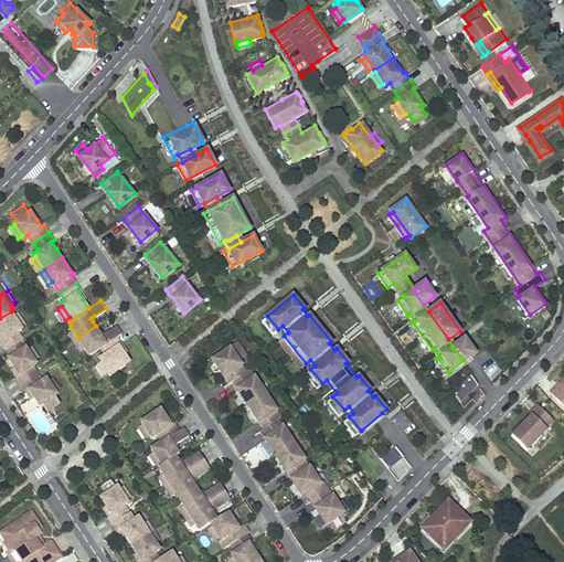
[(0,318),(0,332),(3,339),(1,341),(7,349),(19,340),(22,338),(18,330),(22,328),(21,326),(13,314),(11,311),(0,318)]
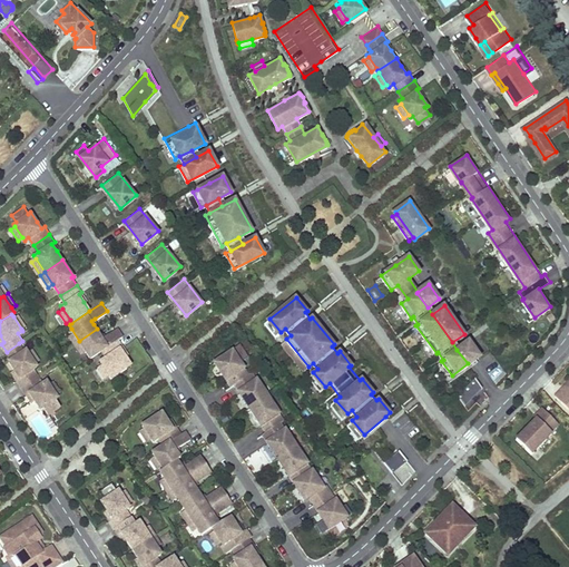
[(26,325),(18,314),(13,316),(21,329),(26,325)]
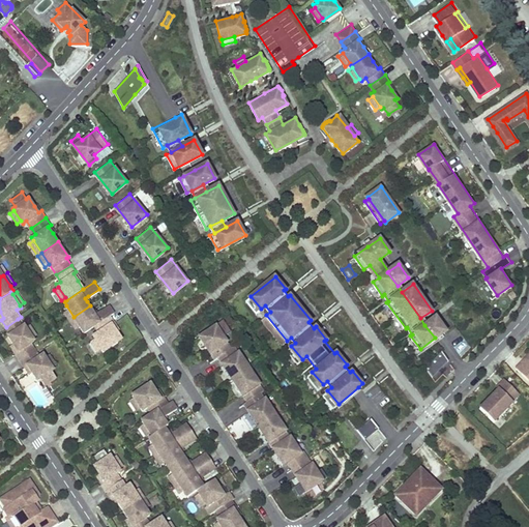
[(251,296),(246,299),(257,313),(261,309),(251,296)]
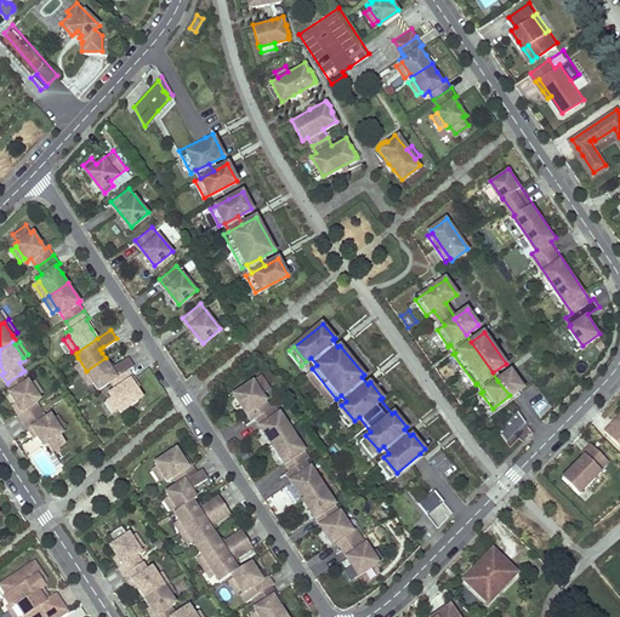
[(109,363),(106,358),(86,371),(96,383),(98,388),(112,380),(129,367),(134,364),(128,355),(115,364),(112,366),(109,363)]
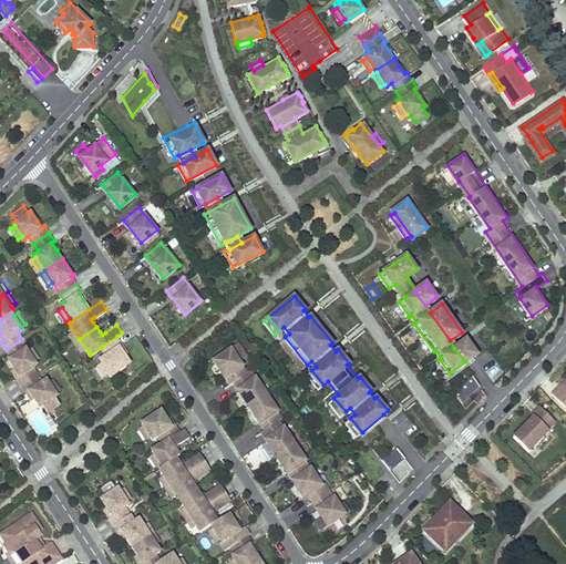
[(71,327),(67,330),(74,341),(79,339),(71,327)]
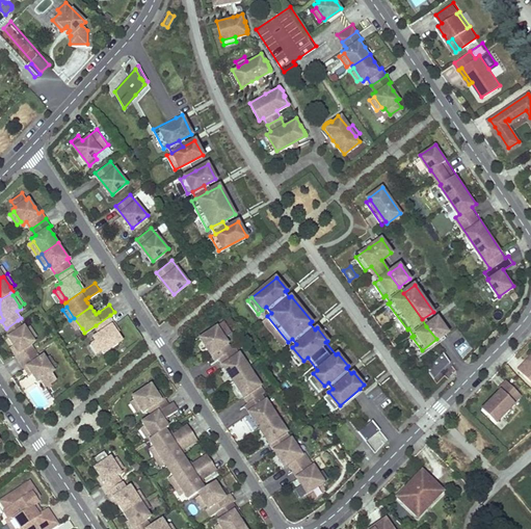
[(266,307),(262,310),(267,316),(271,313),(266,307)]
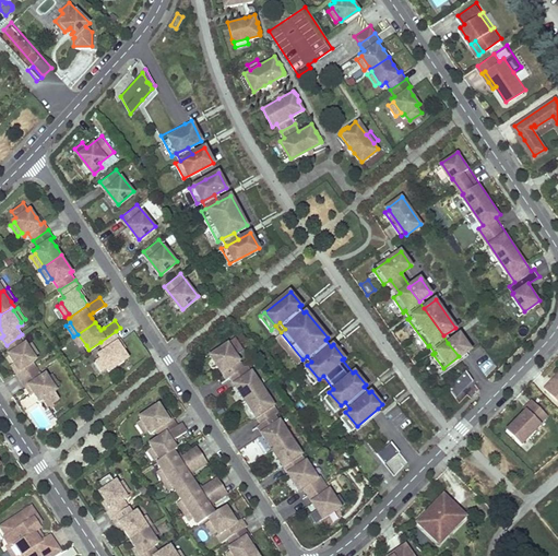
[(105,349),(98,353),(101,355),(108,367),(109,369),(126,358),(125,358),(120,351),(122,349),(123,349),(118,341),(121,339),(116,331),(101,342),(105,349)]
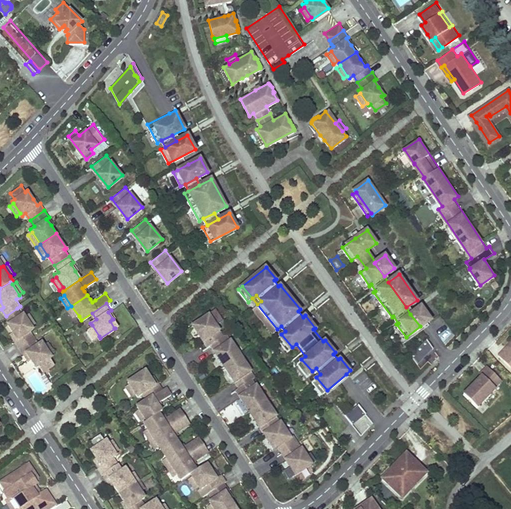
[(257,304),(253,307),(273,332),(277,329),(257,304)]
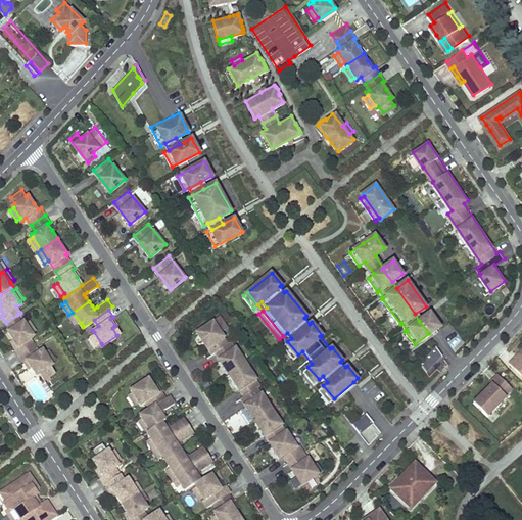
[(73,313),(68,315),(76,326),(81,323),(73,313)]
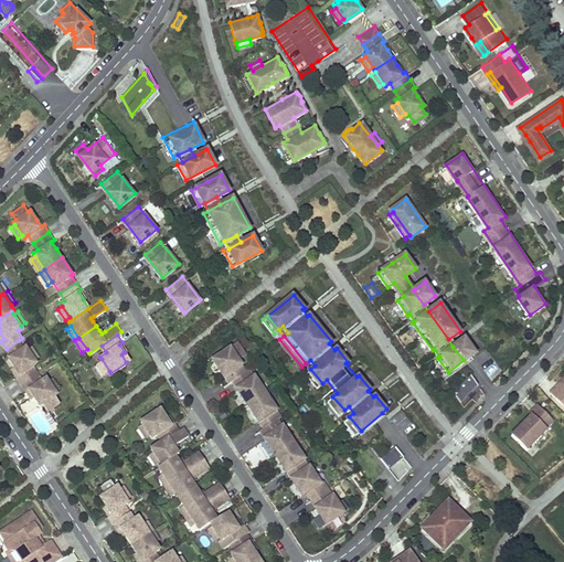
[(475,352),(465,338),(453,347),(464,360),(471,354),(475,352)]
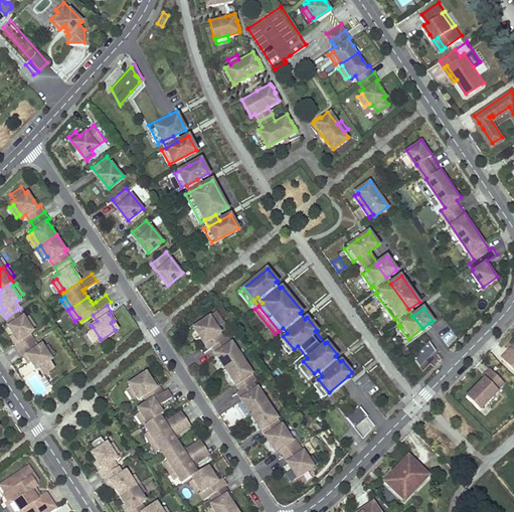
[(17,310),(6,318),(10,324),(6,326),(11,334),(16,341),(13,342),(18,349),(34,339),(30,332),(33,330),(32,327),(25,317),(23,315),(21,316),(17,310)]
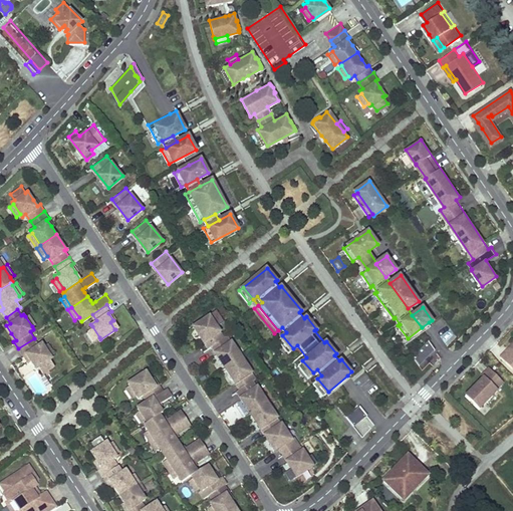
[(208,314),(194,325),(208,347),(212,345),(223,336),(216,325),(223,320),(217,309),(209,315),(208,314)]
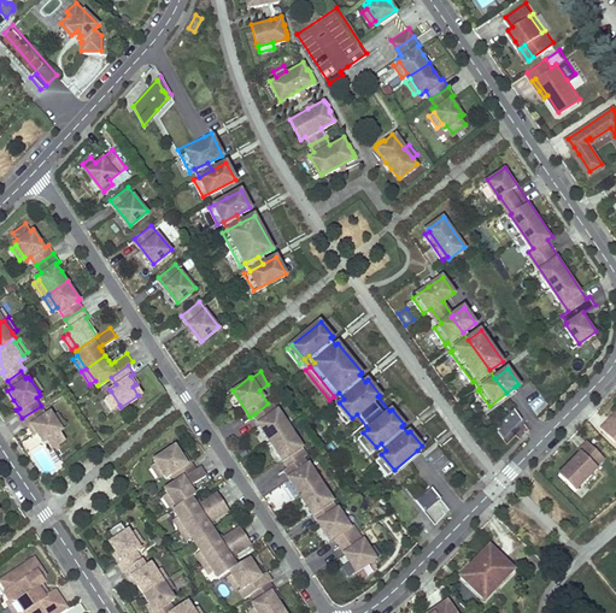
[(44,389),(35,376),(30,379),(39,392),(44,389)]
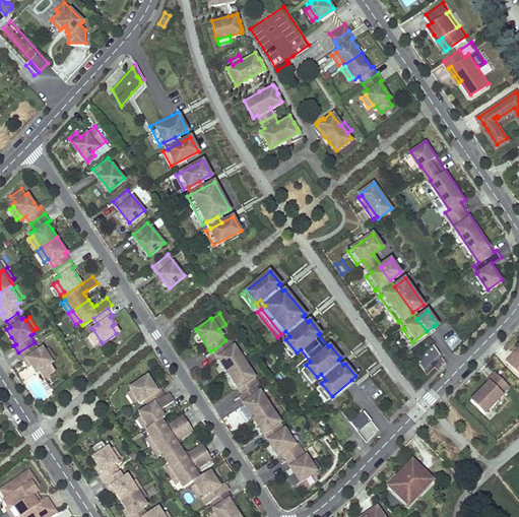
[(446,336),(453,346),(463,339),(456,329),(446,336)]
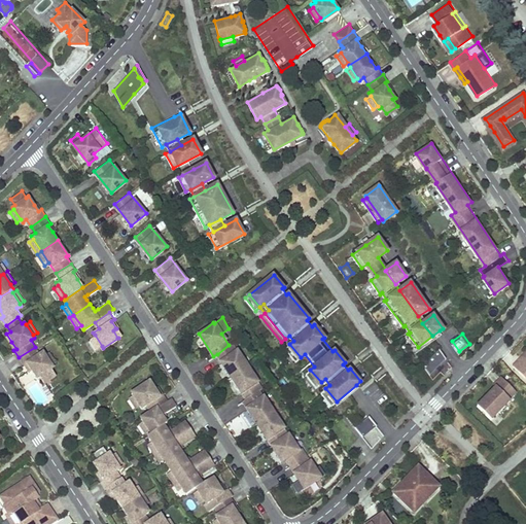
[(95,335),(91,338),(98,348),(102,346),(95,335)]
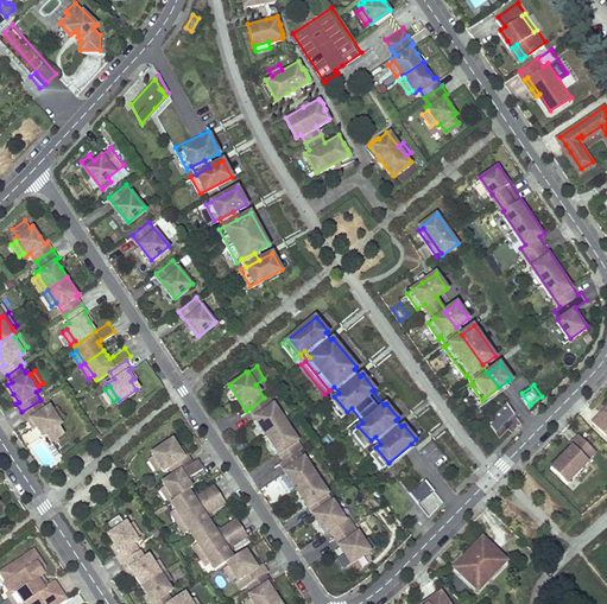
[(334,387),(329,390),(334,396),(339,393),(334,387)]
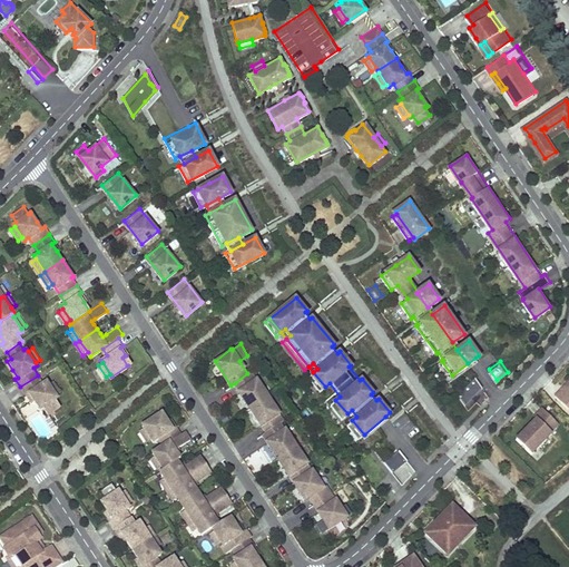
[(247,373),(235,383),(251,407),(267,396),(251,371),(247,373)]
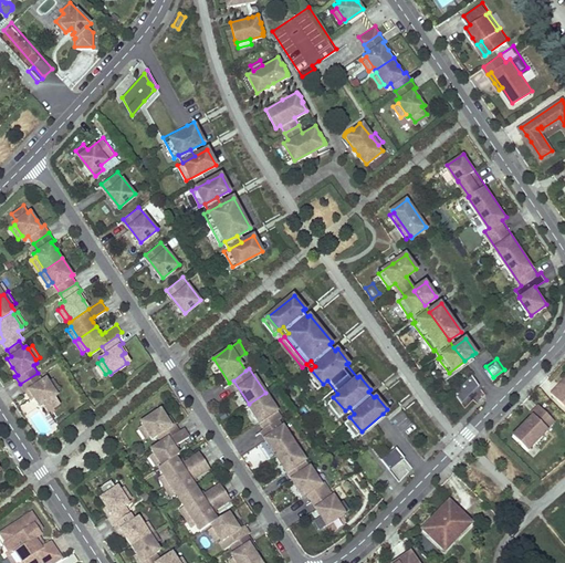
[(311,369),(306,374),(318,387),(323,384),(311,369)]
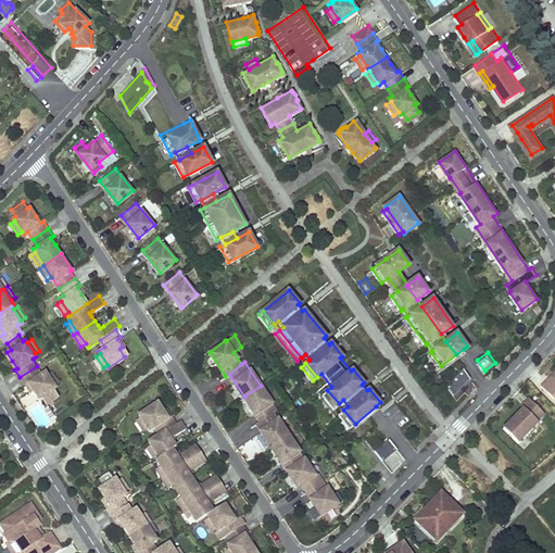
[(465,364),(448,381),(455,391),(471,375),(465,364)]
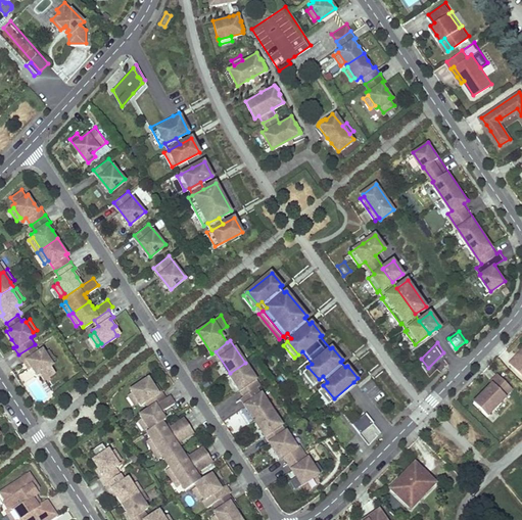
[(39,373),(43,379),(54,372),(50,366),(53,364),(51,362),(45,351),(43,348),(39,350),(35,344),(18,355),(22,362),(26,361),(31,368),(36,376),(39,373)]
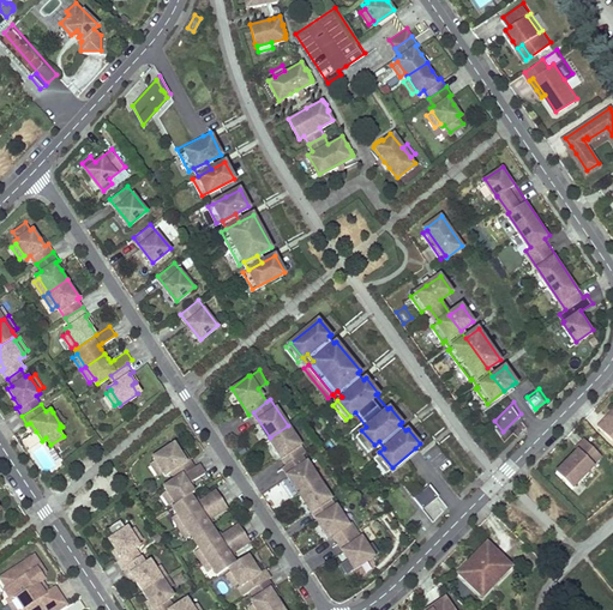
[(60,424),(66,422),(58,409),(53,412),(60,424)]
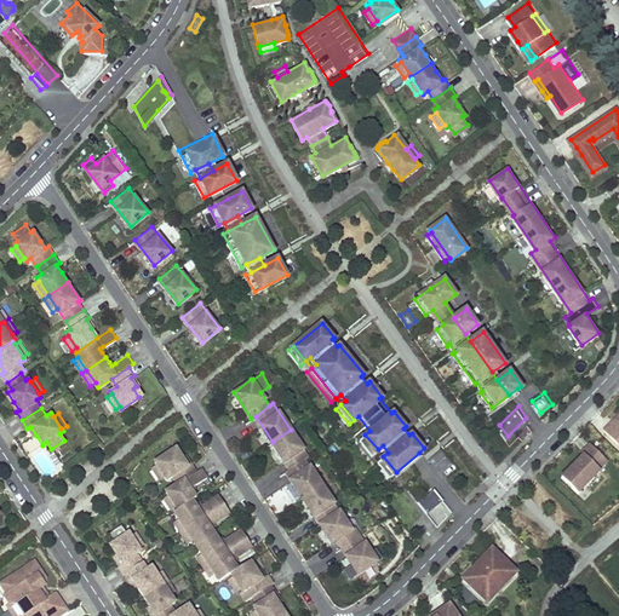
[(359,416),(354,420),(365,435),(370,431),(359,416)]
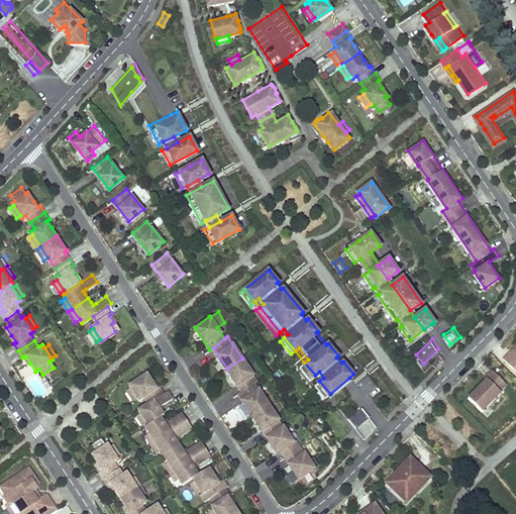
[(511,349),(504,356),(515,369),(515,348),(513,351),(511,349)]
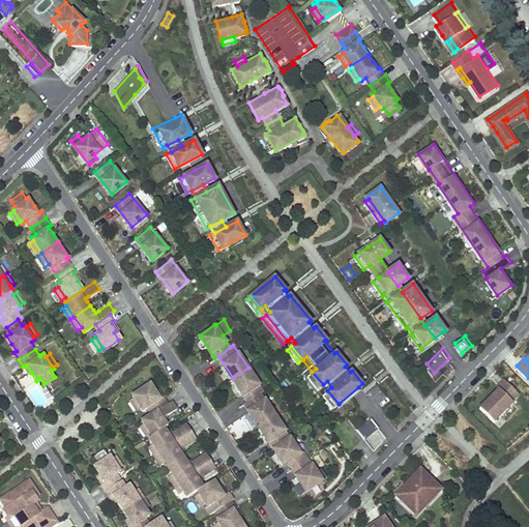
[(248,368),(233,378),(247,400),(260,391),(263,390),(248,368)]
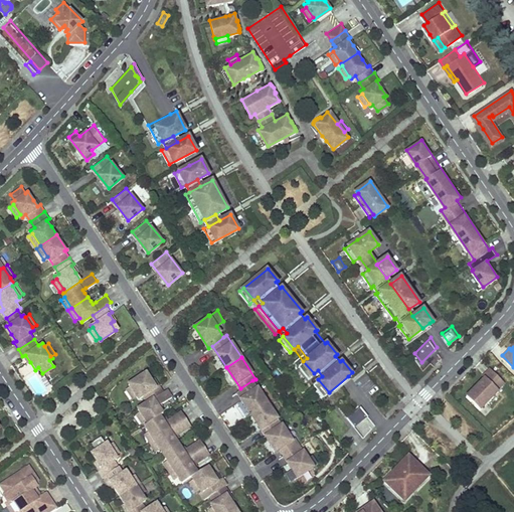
[(303,361),(300,364),(310,377),(314,373),(303,361)]
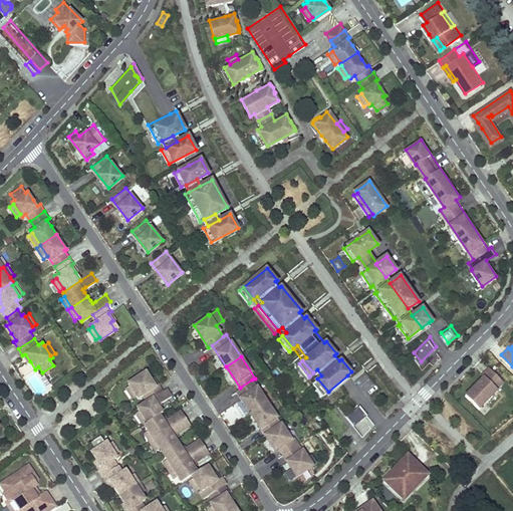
[(473,387),(466,394),(480,408),(487,401),(498,389),(497,388),(504,380),(490,365),(482,373),(484,375),(479,380),(476,385),(478,386),(475,389),(473,387)]
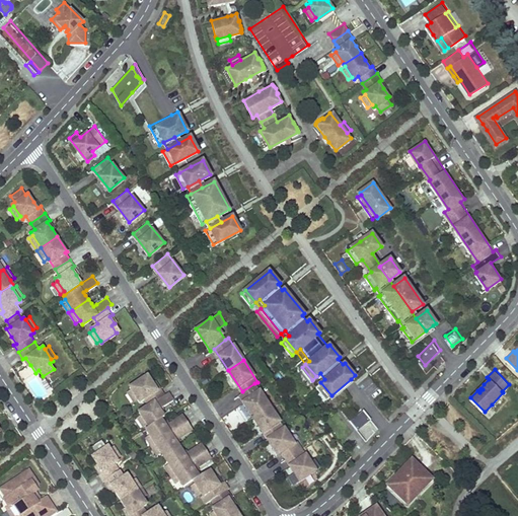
[(320,373),(316,376),(320,382),(324,379),(320,373)]
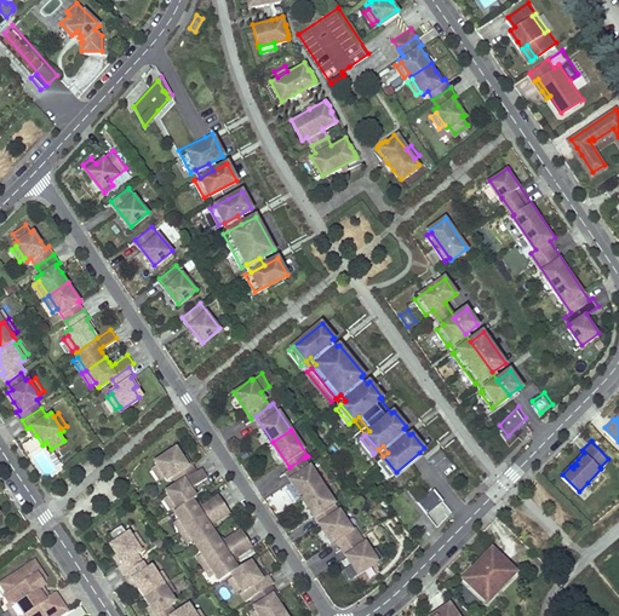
[(166,476),(167,478),(175,475),(179,482),(196,470),(191,462),(188,464),(183,455),(182,456),(179,458),(173,449),(155,460),(158,462),(166,476)]
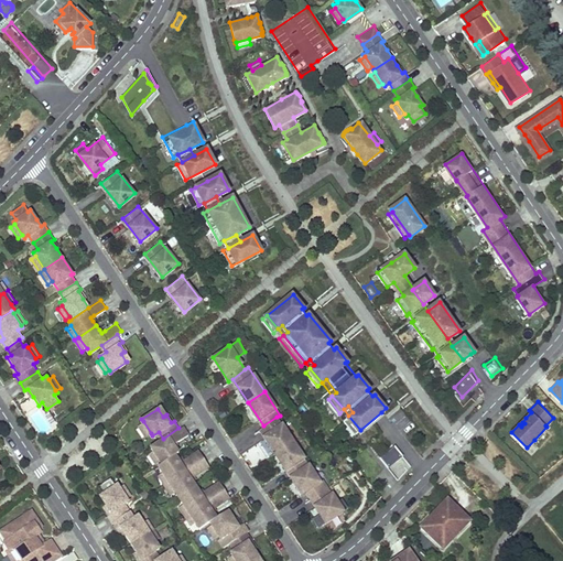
[(348,416),(344,419),(356,433),(360,430),(348,416)]
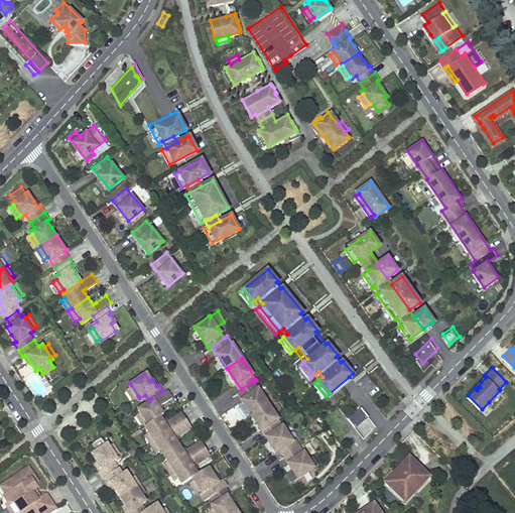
[(241,389),(237,391),(252,413),(268,403),(253,381),(241,389)]
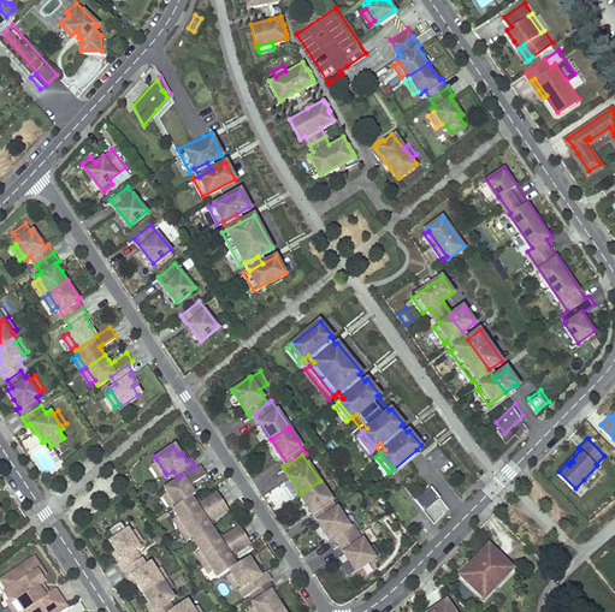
[(157,459),(152,463),(159,476),(165,473),(157,459)]
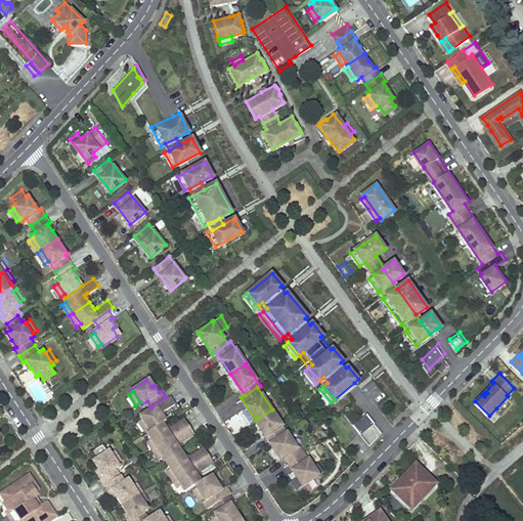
[(163,422),(167,419),(163,415),(162,411),(165,409),(176,402),(171,395),(166,397),(151,407),(140,415),(142,417),(149,427),(150,430),(163,422)]
